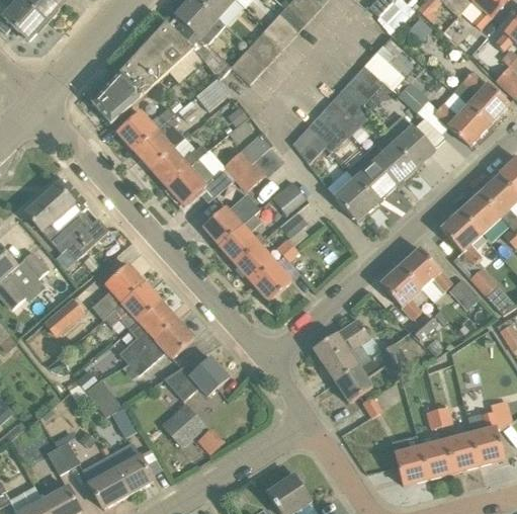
[(17,0),(3,16),(28,39),(36,31),(34,30),(45,19),(23,0),(17,0)]
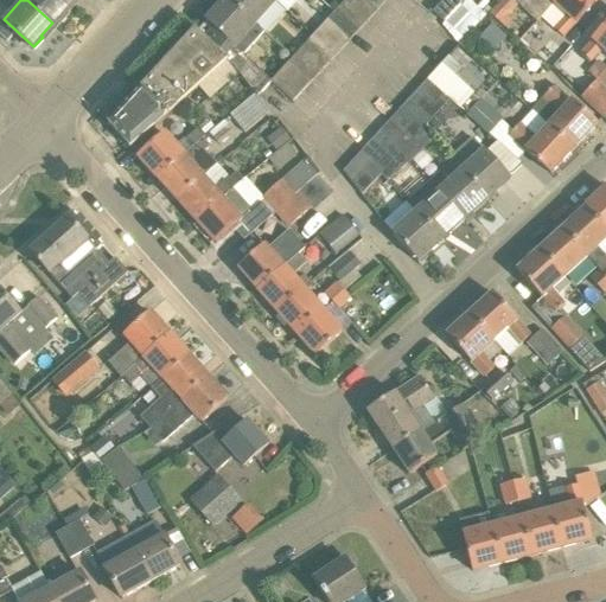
[(76,1),(75,0),(27,0),(52,23),(65,8),(68,10),(76,1)]
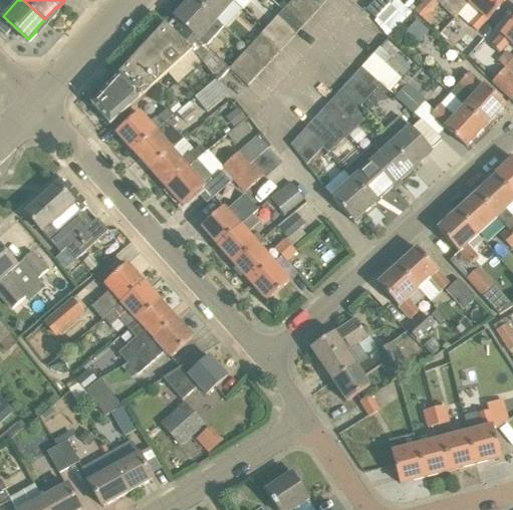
[(188,0),(174,15),(180,20),(198,37),(205,44),(223,24),(216,18),(217,17),(216,16),(198,0),(188,0)]
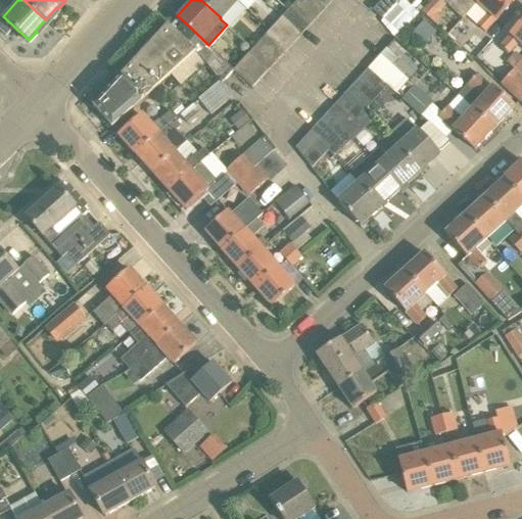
[(201,0),(220,16),(234,0),(201,0)]
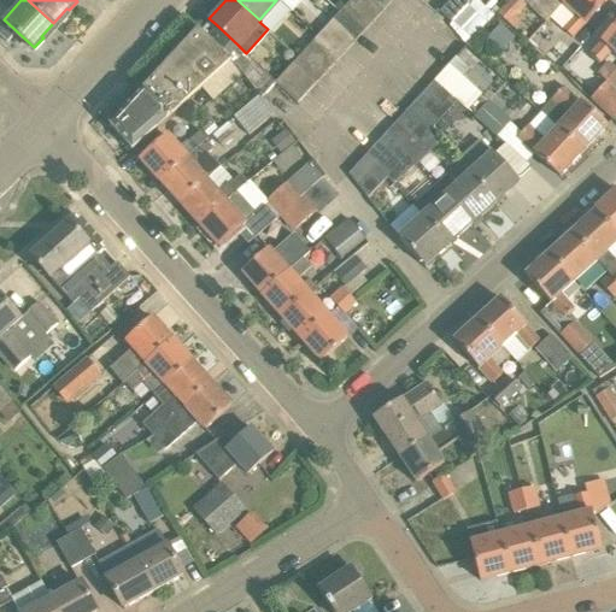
[(341,7),(364,27),(374,17),(355,0),(347,0),(341,7)]
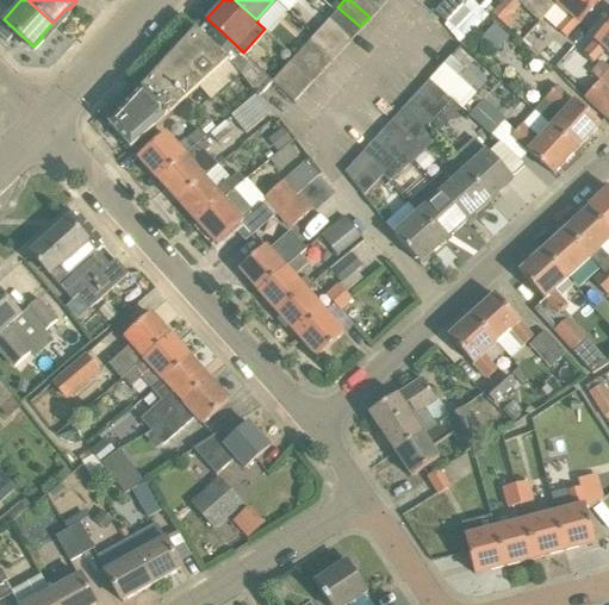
[(350,0),(370,17),(379,7),(371,0),(350,0)]
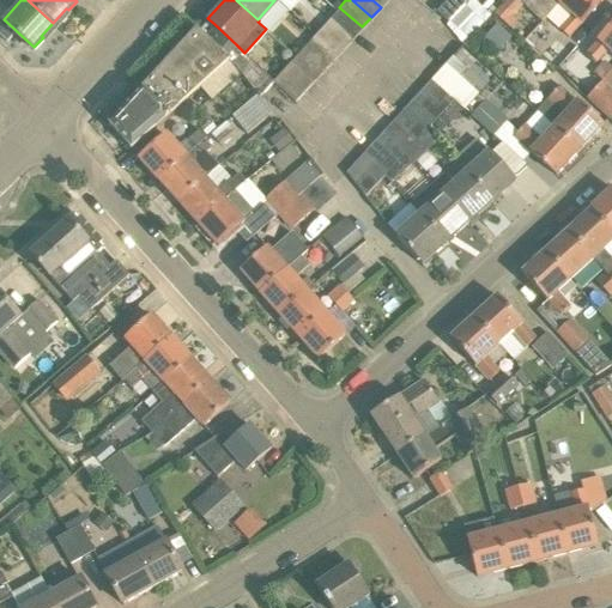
[(443,0),(436,8),(448,18),(464,0),(443,0)]
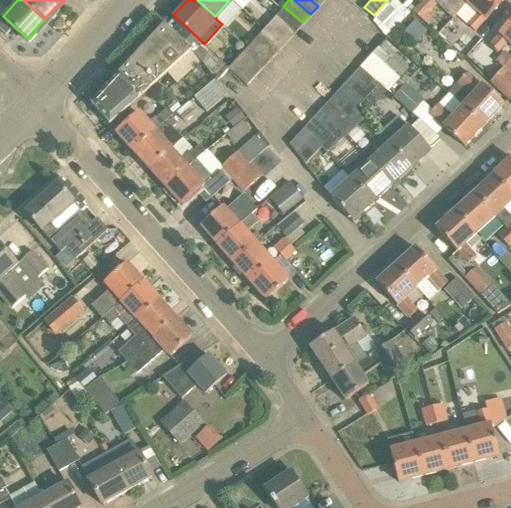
[(436,1),(435,0),(419,0),(412,8),(426,20),(431,14),(428,11),(436,1)]
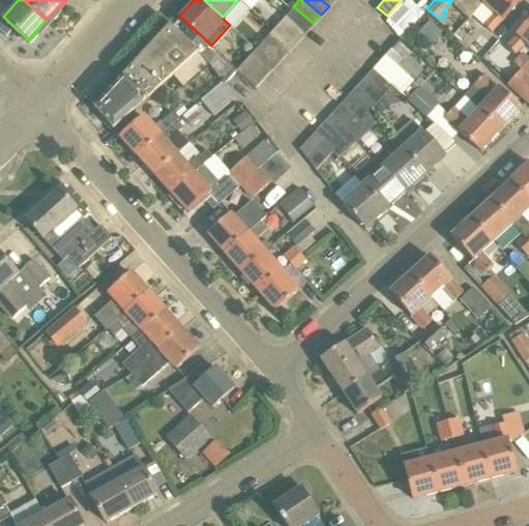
[(460,0),(473,12),(485,0),(460,0)]
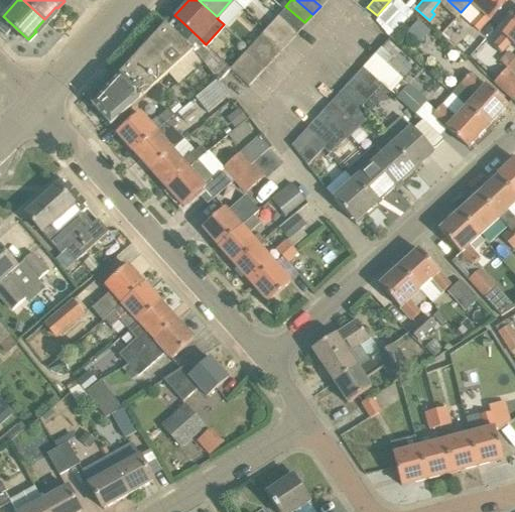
[(472,0),(461,12),(479,28),(504,0),(472,0)]
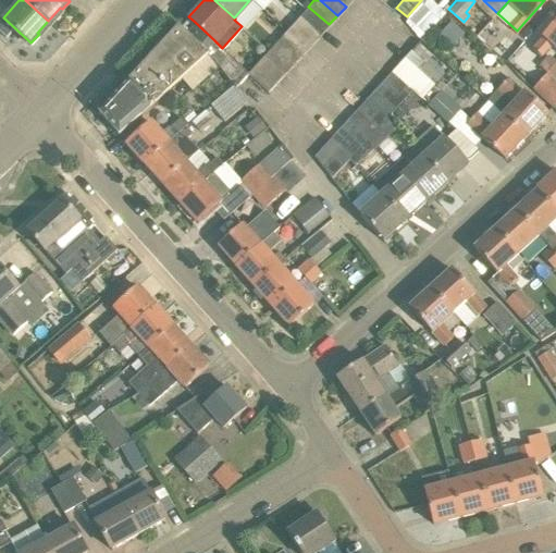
[(422,2),(409,17),(424,32),(437,16),(422,2)]
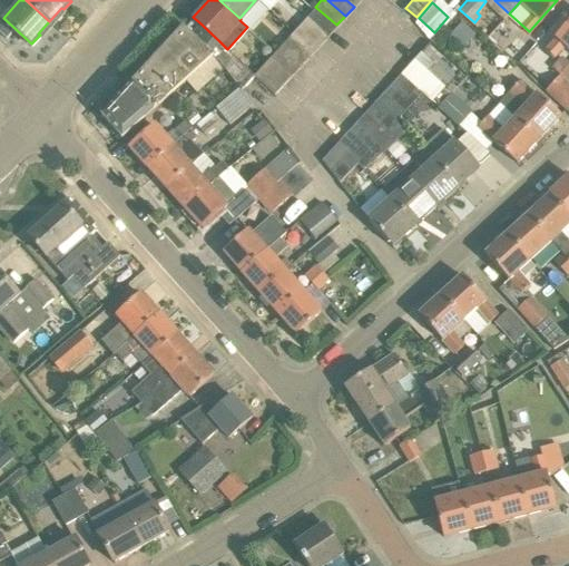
[(306,16),(327,35),(336,25),(315,7),(306,16)]
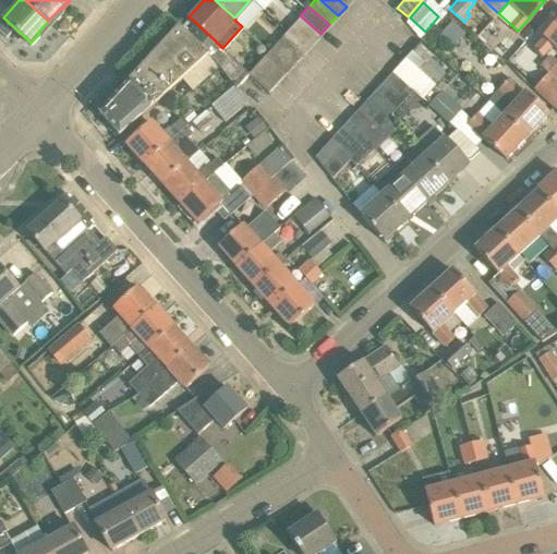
[(291,25),(312,44),(321,34),(300,15),(291,25)]
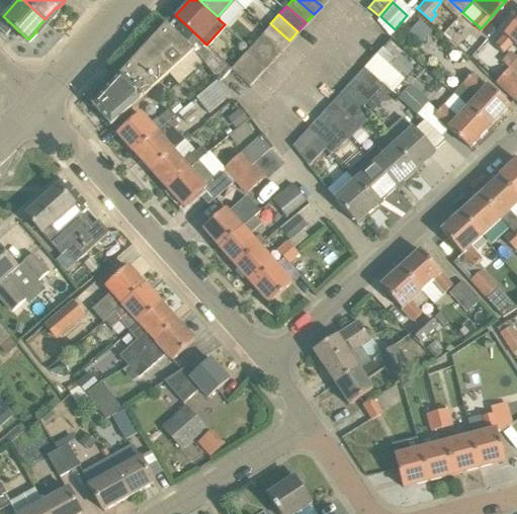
[(432,29),(420,17),(409,28),(421,40),(432,29)]
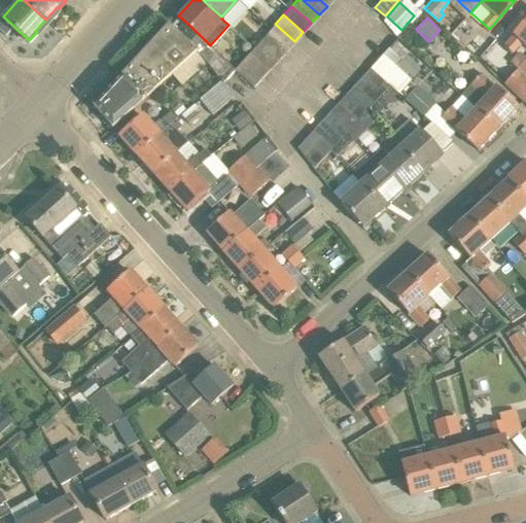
[(525,41),(525,20),(504,43),(513,51),(524,39),(525,41)]
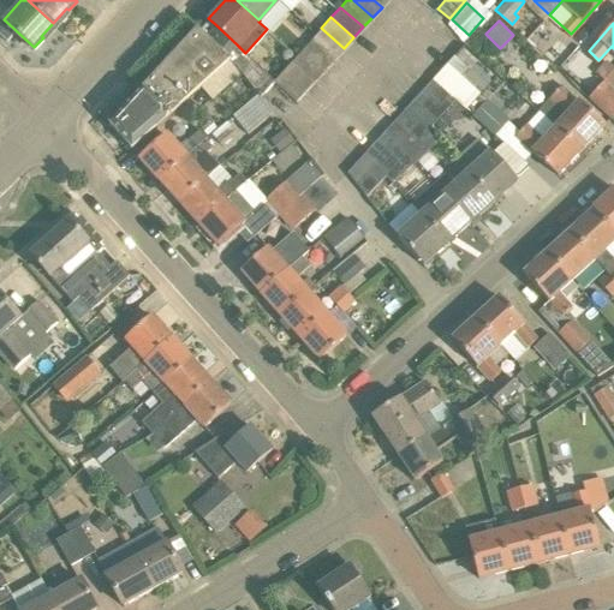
[(245,53),(237,45),(215,24),(206,34),(197,25),(147,79),(174,107),(200,84),(230,57),(240,70),(260,95),(274,79),(245,53)]
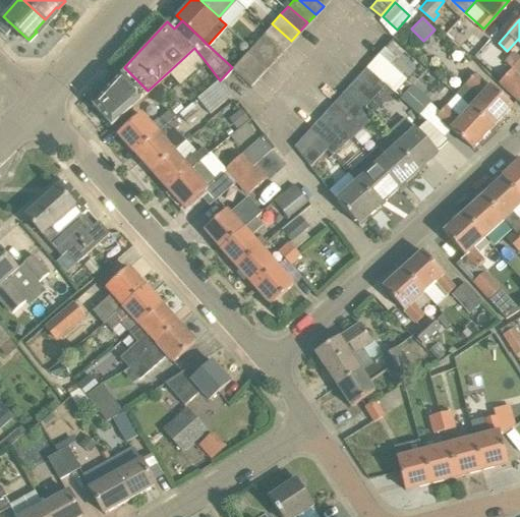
[(256,41),(275,58),(291,41),(272,23),(256,41)]
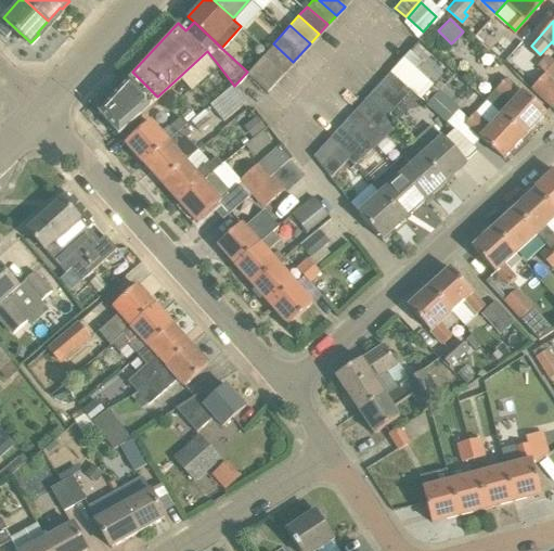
[(263,53),(284,72),(293,62),(273,43),(263,53)]
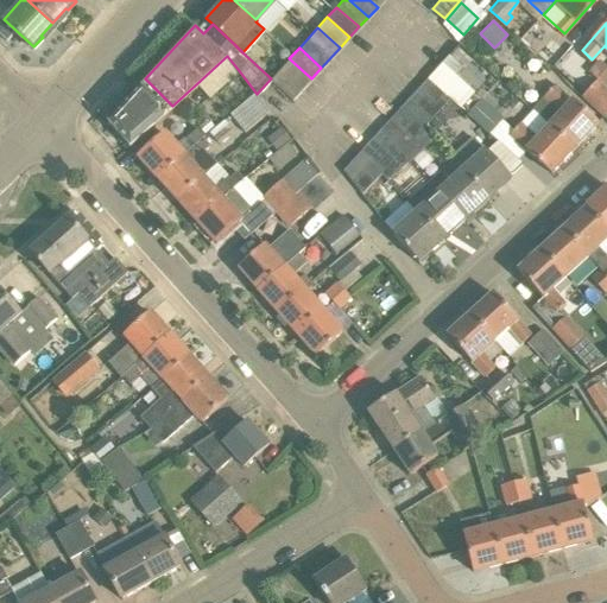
[(208,95),(238,69),(227,56),(197,83),(208,95)]
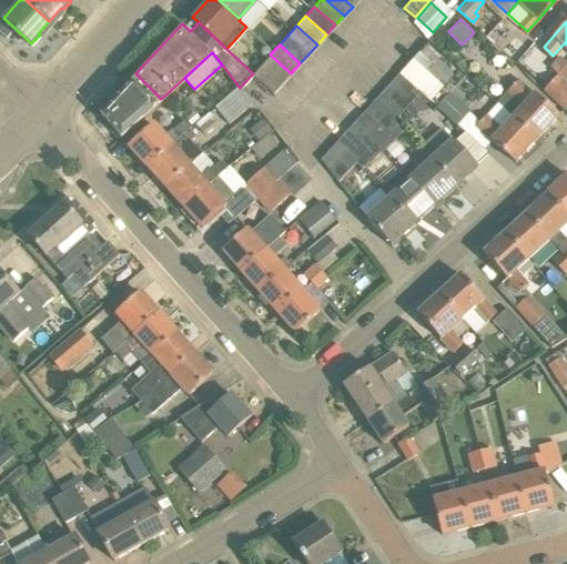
[(566,62),(566,60),(559,53),(549,64),(558,73),(566,62)]
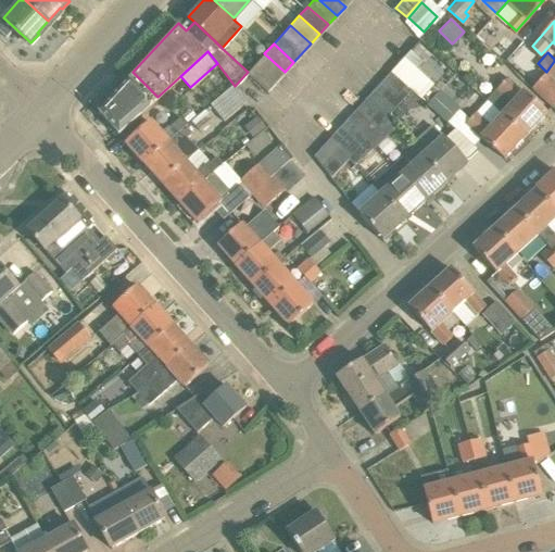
[(248,72),(267,90),(285,72),(264,53),(248,72)]
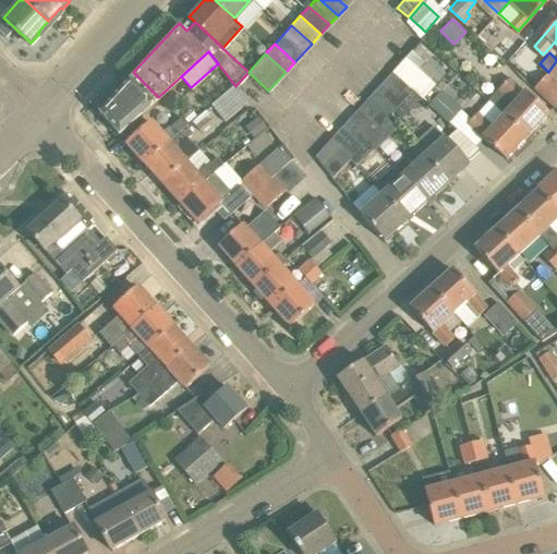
[(394,69),(413,87),(425,75),(404,57),(394,69)]
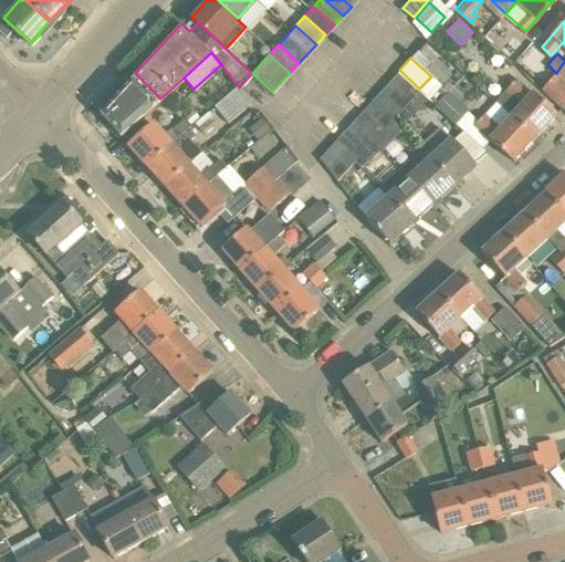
[(388,82),(409,100),(419,89),(399,70),(388,82)]
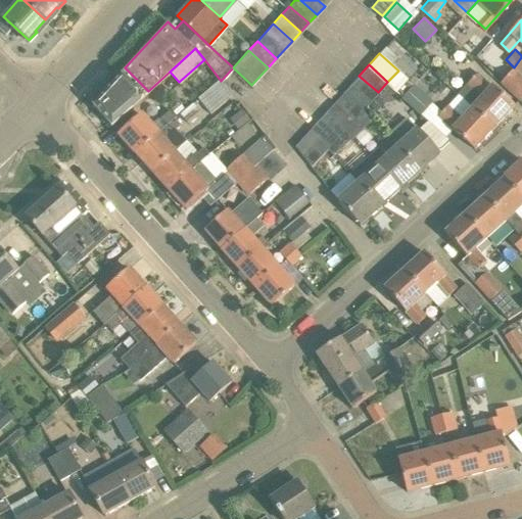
[(92,103),(111,125),(148,91),(125,67),(92,103)]
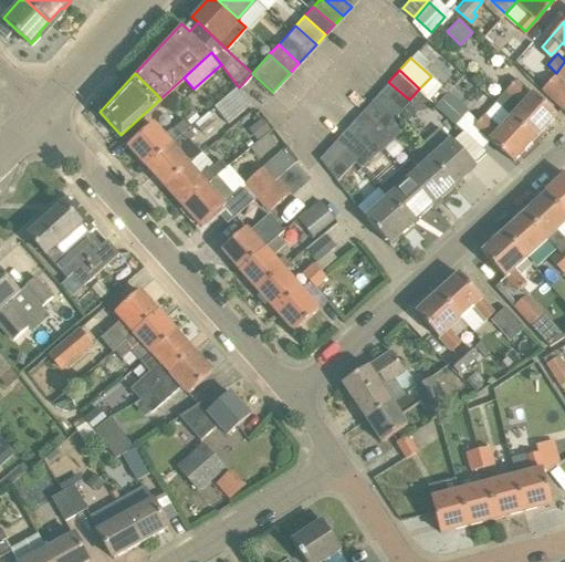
[(564,102),(564,82),(563,80),(555,73),(542,87),(562,106),(564,102)]
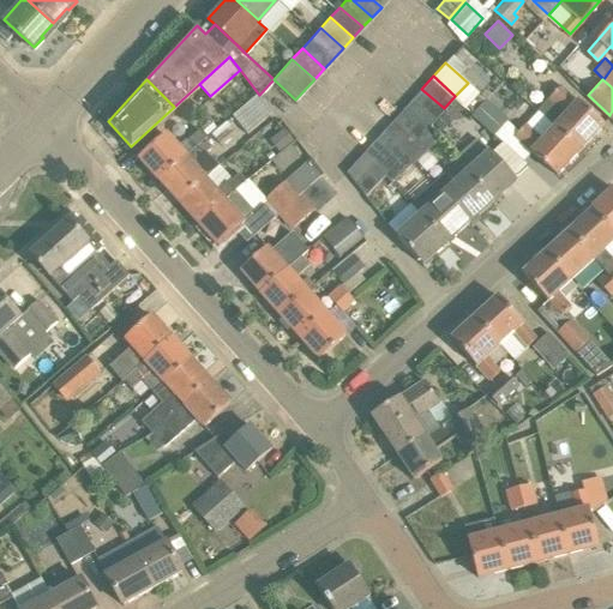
[(550,96),(565,110),(554,124),(580,148),(604,122),(560,84),(550,96)]
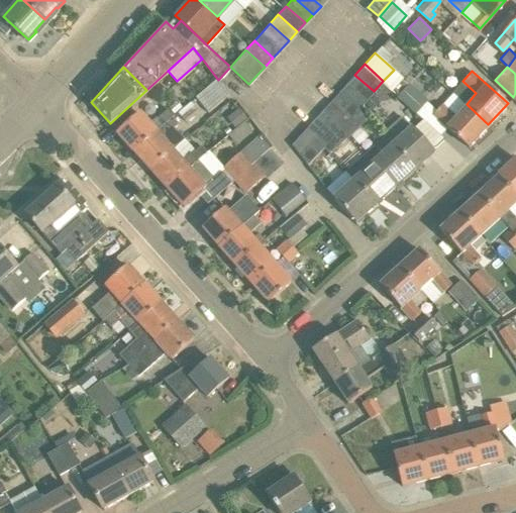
[(346,83),(366,100),(374,91),(354,75),(346,83)]
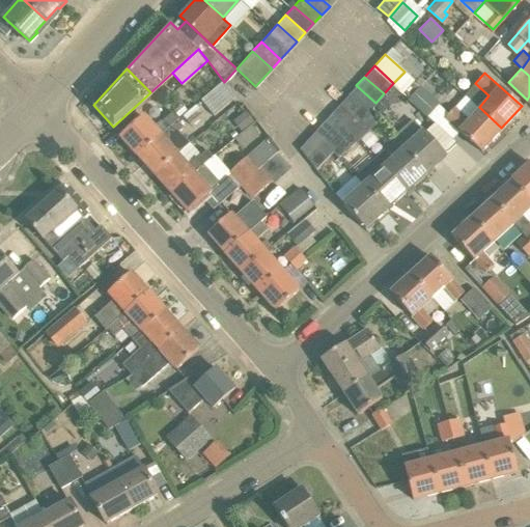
[(199,100),(212,114),(234,95),(222,80),(199,100)]
